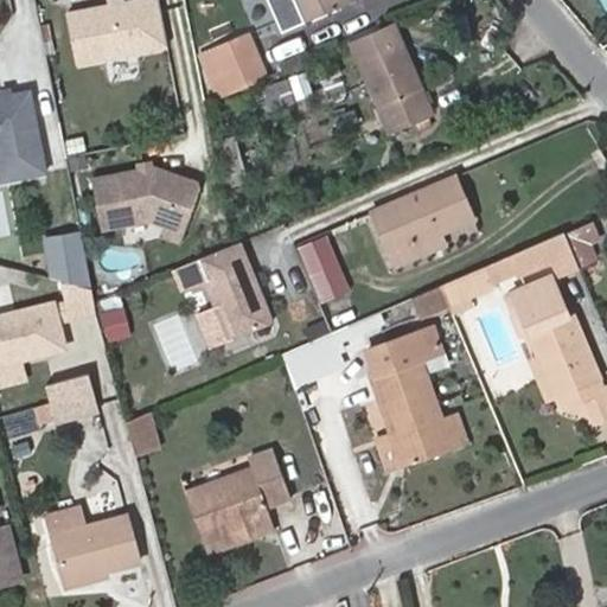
[(168,43),(159,0),(131,0),(65,13),(75,61),(168,43)]
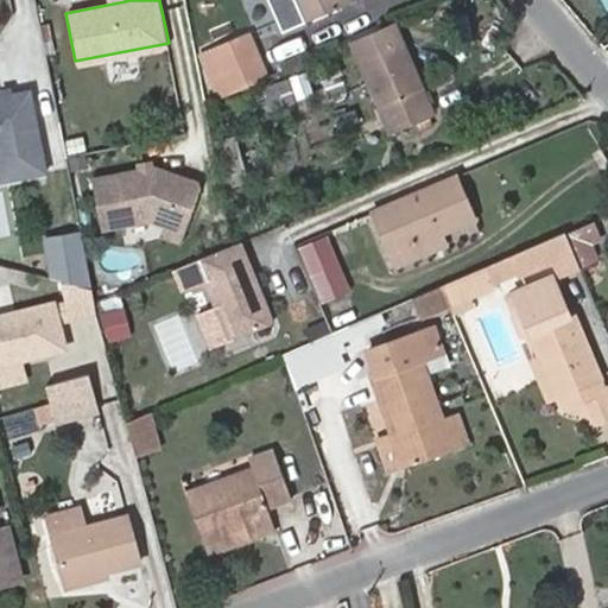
[(266,0),(282,31),(346,2),(343,0),(266,0)]
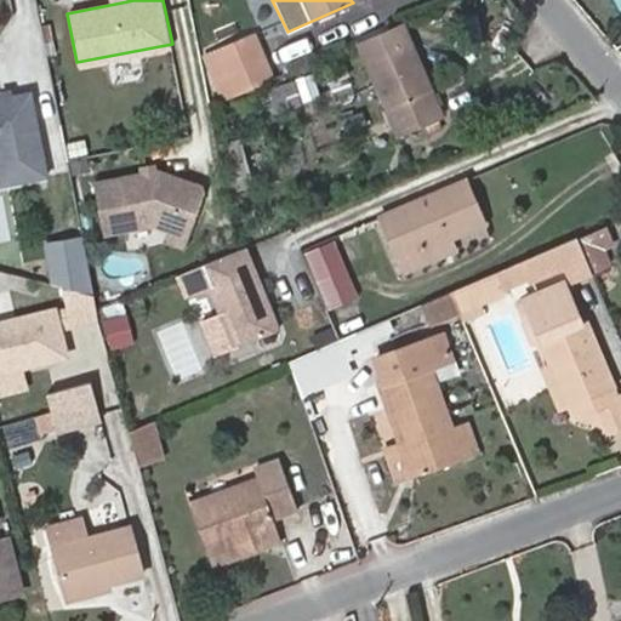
[(403,24),(358,44),(397,132),(442,113),(403,24)]
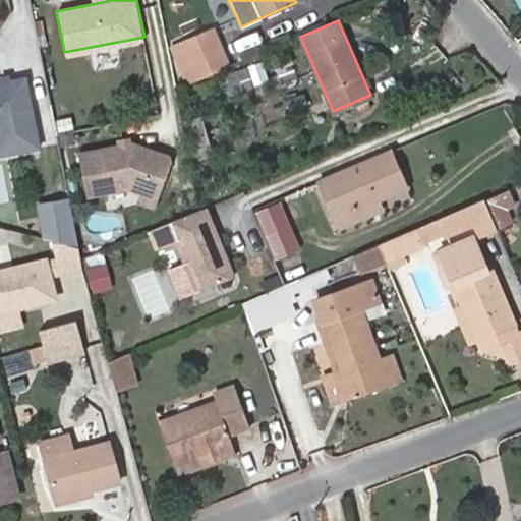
[(213,32),(172,50),(187,84),(229,66),(213,32)]
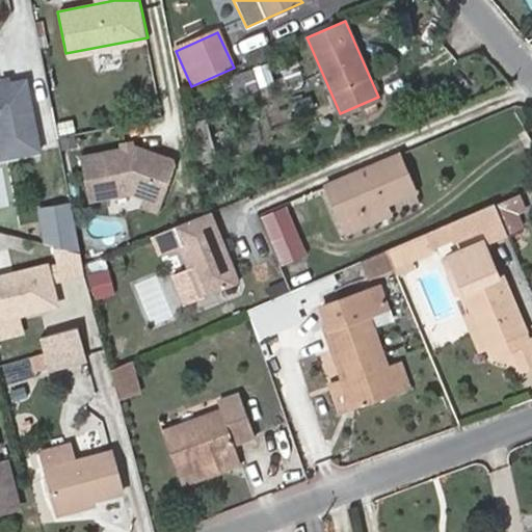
[(96,68),(121,65),(120,48),(95,50),(96,68)]
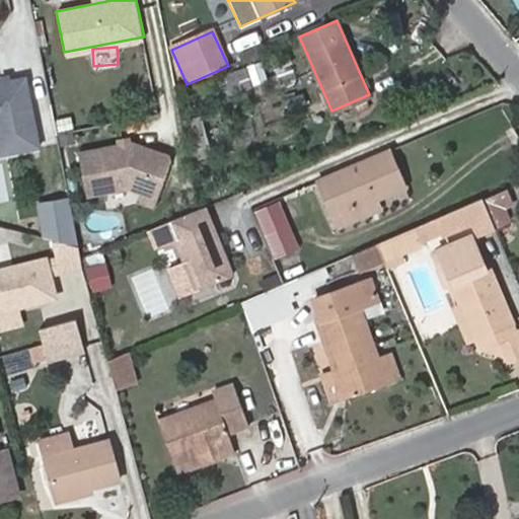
[(288,63),(284,52),(244,68),(249,79),(288,63)]
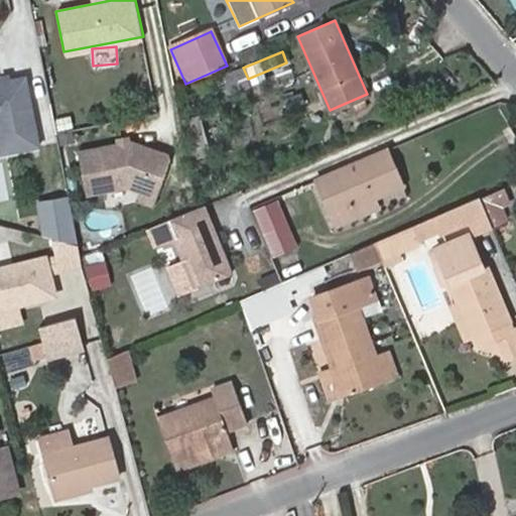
[(175,97),(179,118),(182,118),(189,158),(208,155),(199,110),(247,89),(239,70),(175,97)]
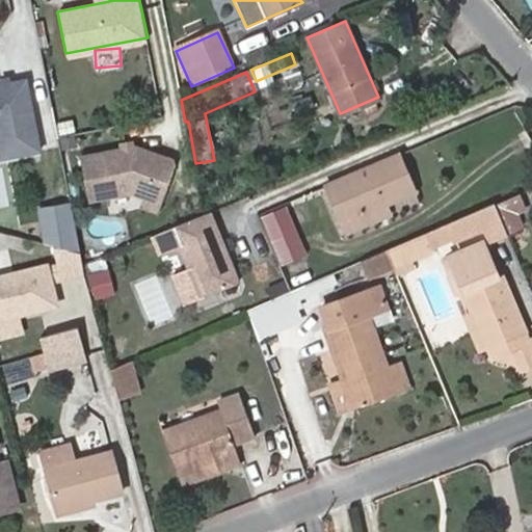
[(0,157),(36,151),(24,79),(0,82),(0,157)]
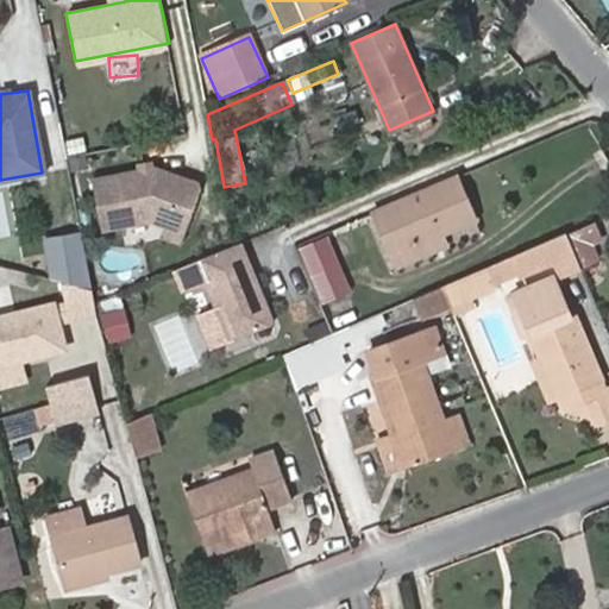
[(186,231),(201,183),(146,167),(88,179),(98,226),(140,217),(186,231)]
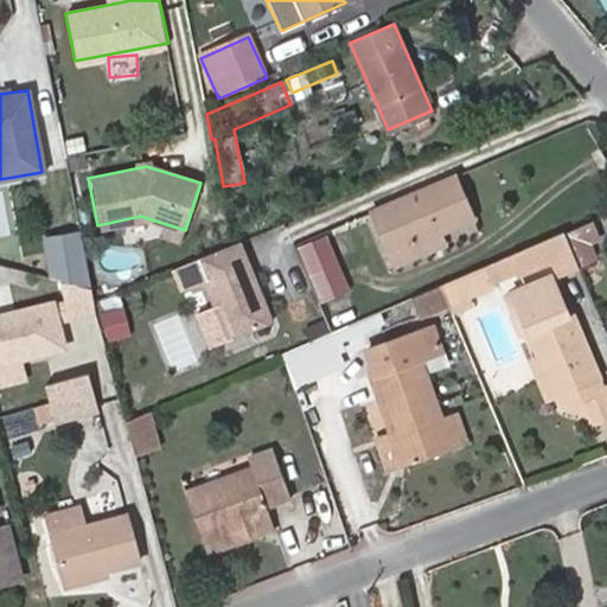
[(374,213),(389,253),(436,232),(472,217),(455,179),(374,213)]
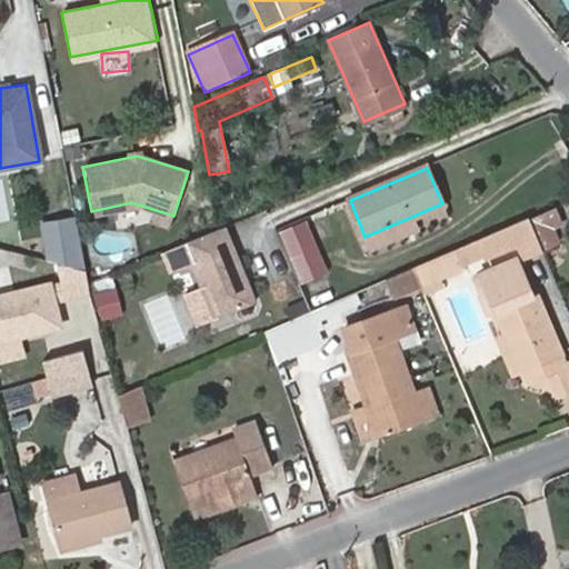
[(1,178),(0,178),(0,221),(10,219),(1,178)]
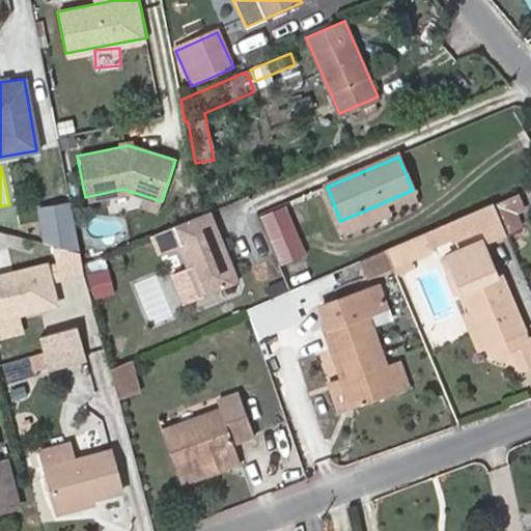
[(516,215),(526,211),(519,193),(493,204),(506,234),(522,227),(516,215)]
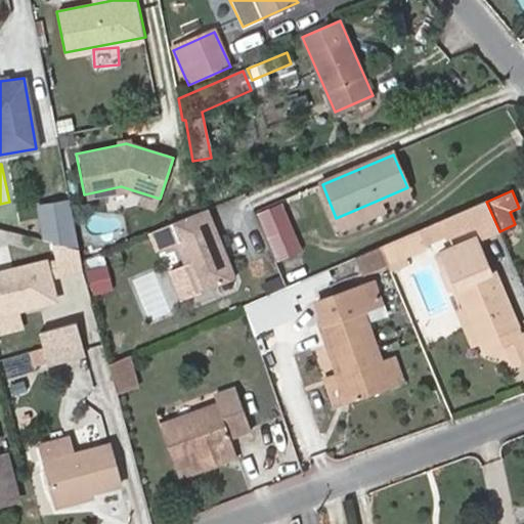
[(377,201),(336,218),(340,228),(382,211),(377,201)]
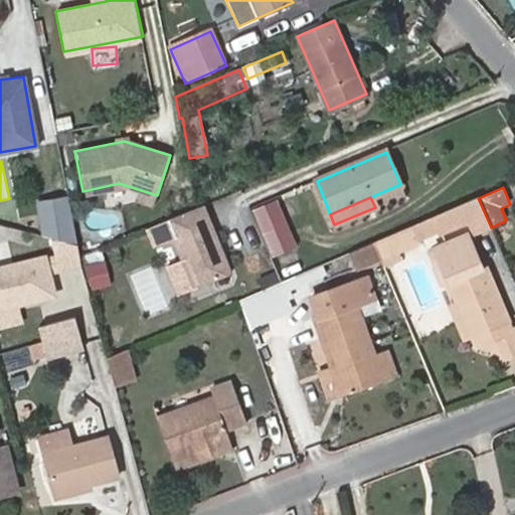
[(296,246),(277,199),(252,209),(272,256),(296,246)]
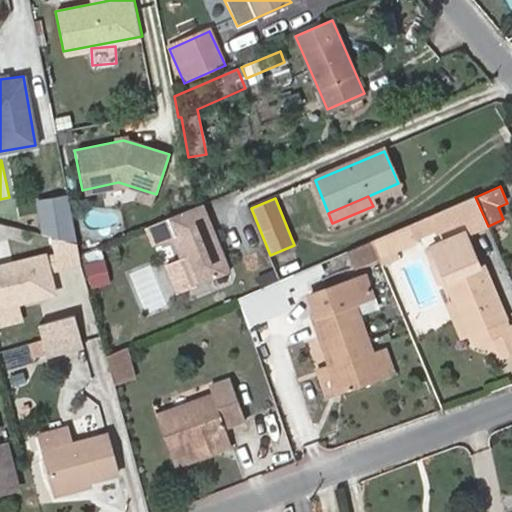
[(202,203),(166,219),(194,286),(231,271),(202,203)]
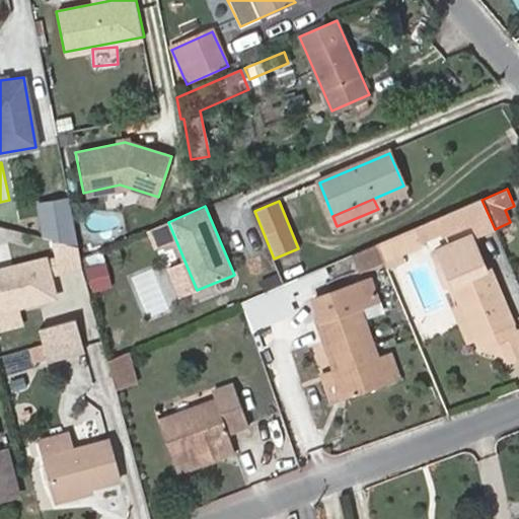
[(79,248),(71,209),(42,215),(47,240),(51,241),(79,248)]
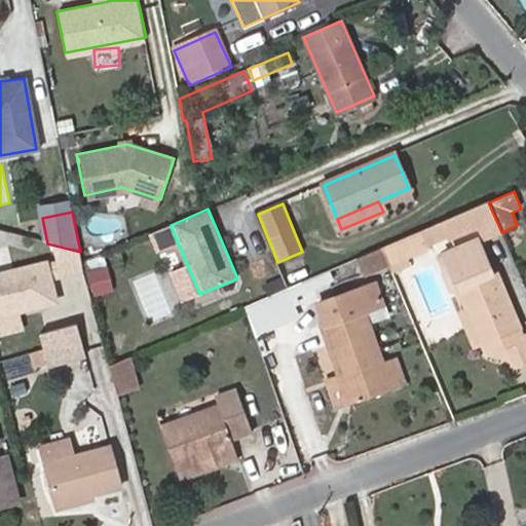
[(418,232),(400,239),(409,258),(426,250),(418,232)]
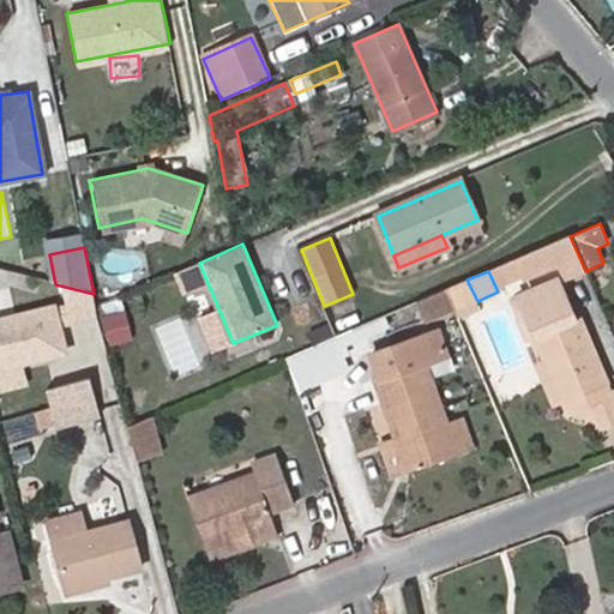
[(446,289),(455,311),(477,301),(467,280),(446,289)]
